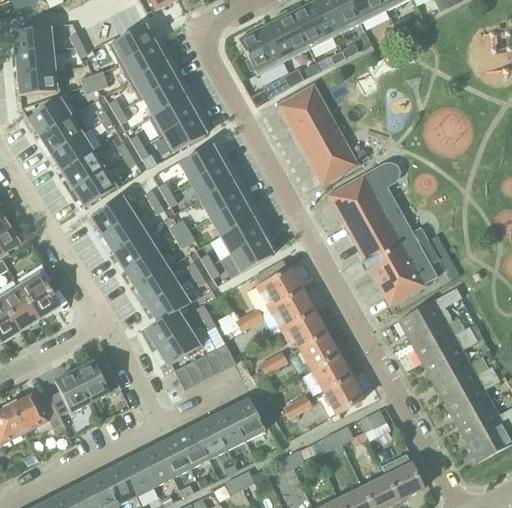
[(9,0),(14,10),(33,0),(9,0)]
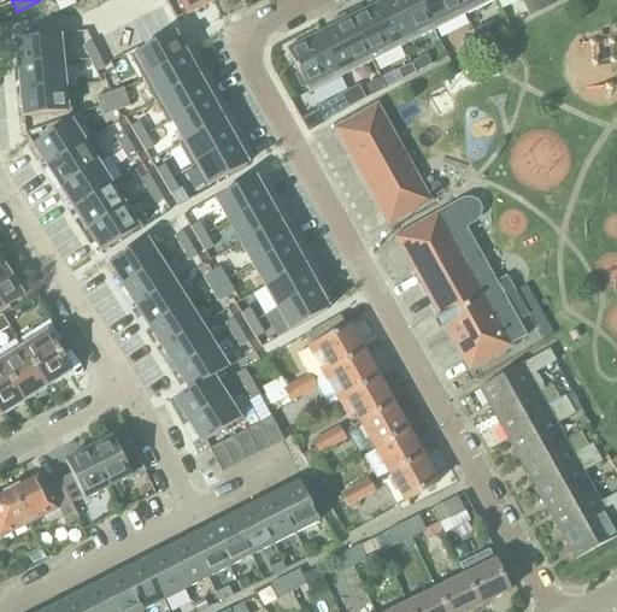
[(182,0),(188,10),(206,0),(182,0)]
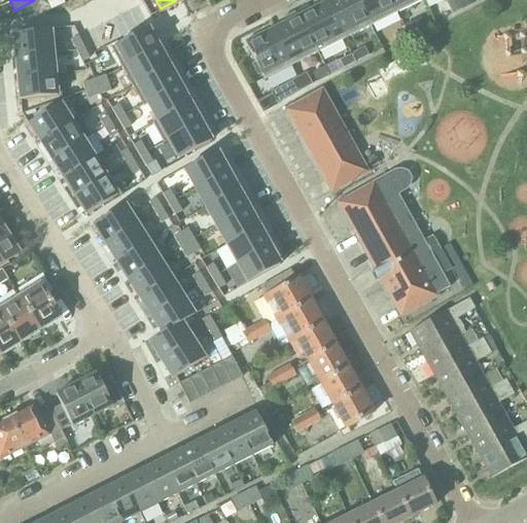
[(345,35),(327,0),(319,0),(299,10),(318,48),(345,35)]
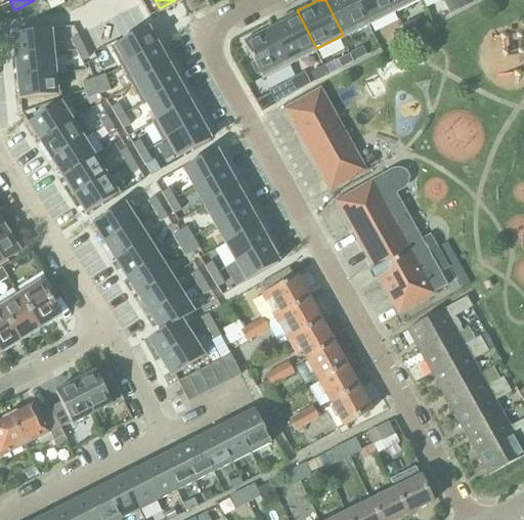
[(325,0),(343,35),(368,22),(357,0),(325,0)]
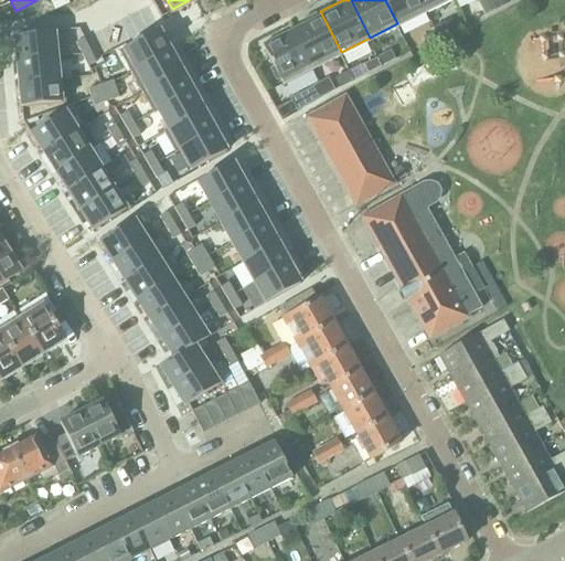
[(385,0),(397,23),(426,9),(420,0),(385,0)]
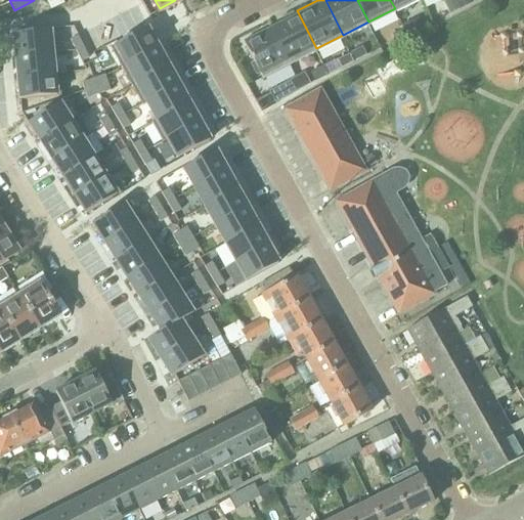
[(390,0),(395,8),(411,0),(390,0)]
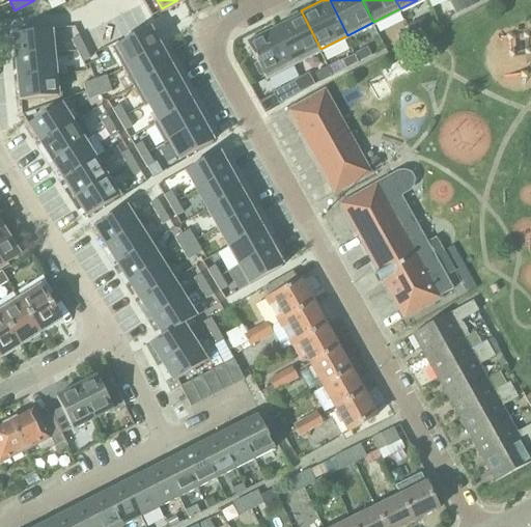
[(450,0),(456,9),(466,5),(463,0),(450,0)]
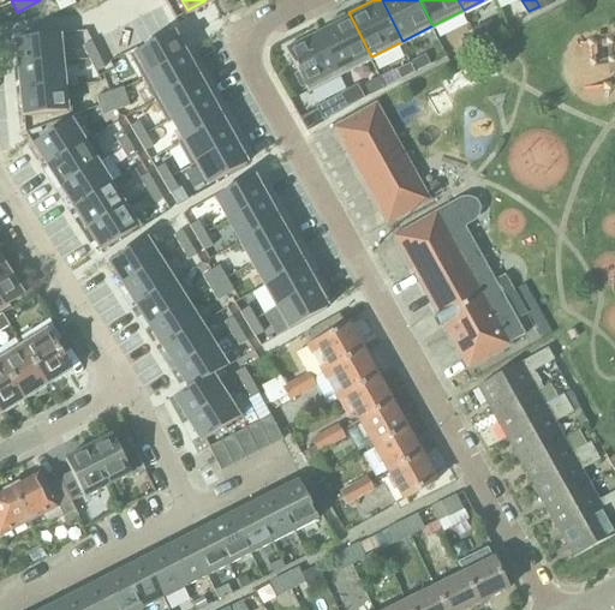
[(348,12),(333,21),(318,28),(340,72),(371,57),(348,12)]
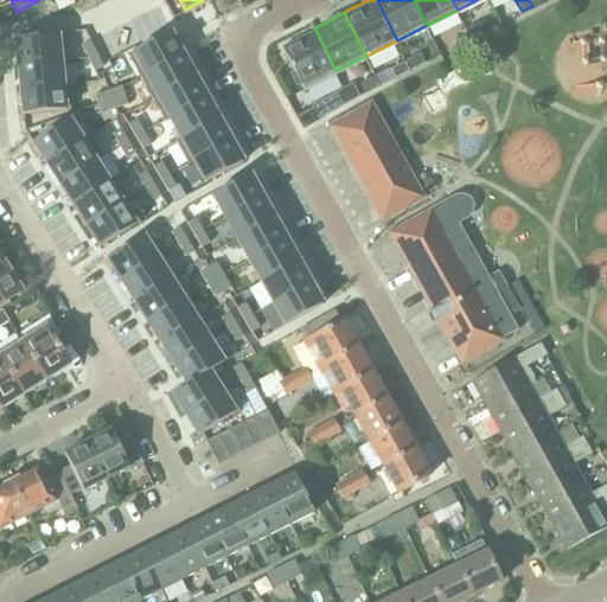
[(314,27),(282,43),(294,66),(291,69),(298,82),(301,79),(305,87),(336,71),(314,27)]
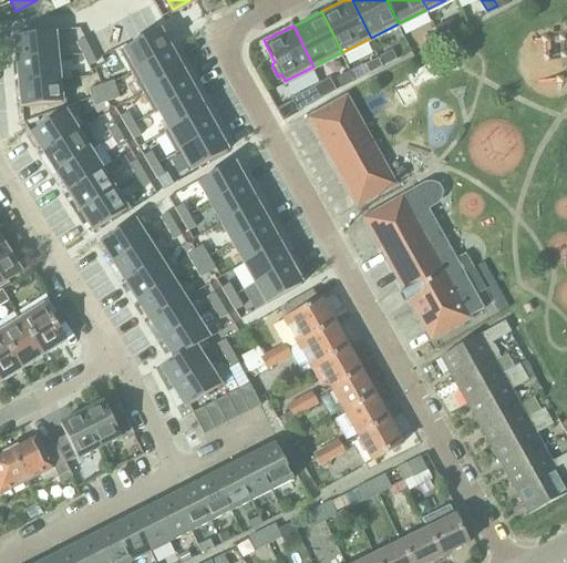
[(158,27),(119,49),(131,69),(169,48),(158,27)]
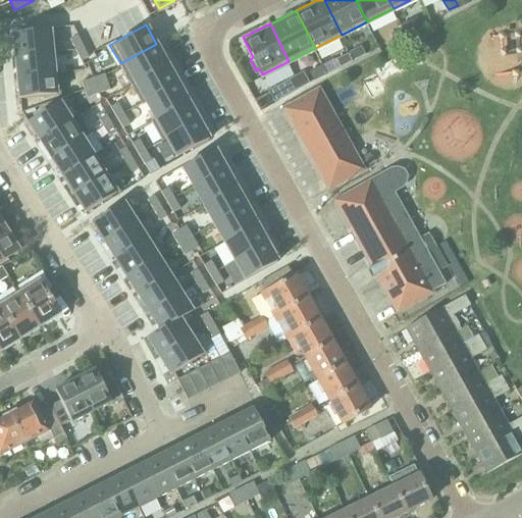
[(49,28),(13,31),(15,52),(51,49),(49,28)]
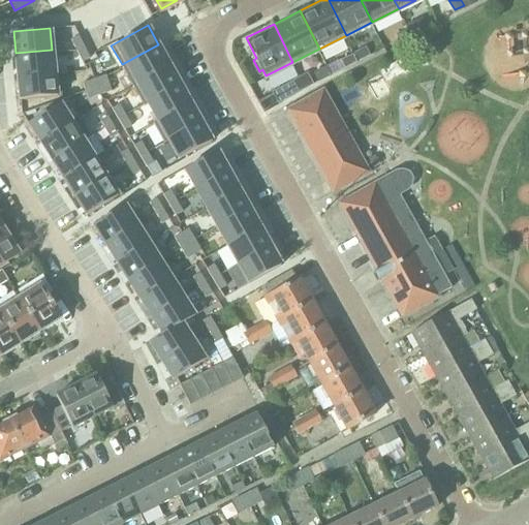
[(79,32),(70,36),(76,48),(84,43),(79,32)]
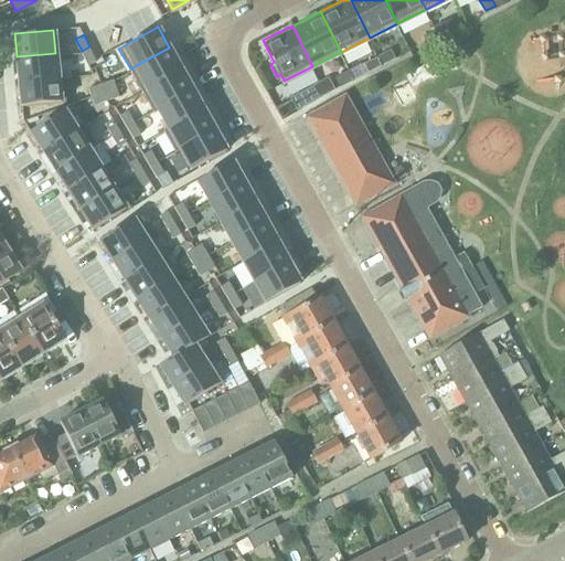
[(89,46),(82,51),(87,63),(95,59),(89,46)]
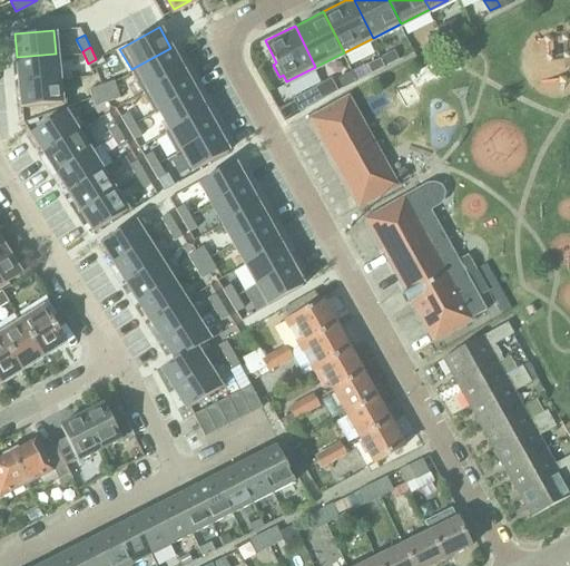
[(382,54),(386,62),(400,56),(395,47),(382,54)]
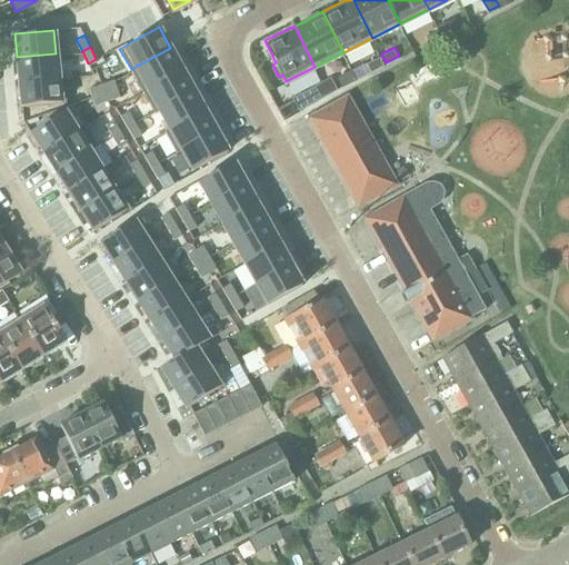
[(170,48),(131,69),(142,89),(181,68),(170,48)]
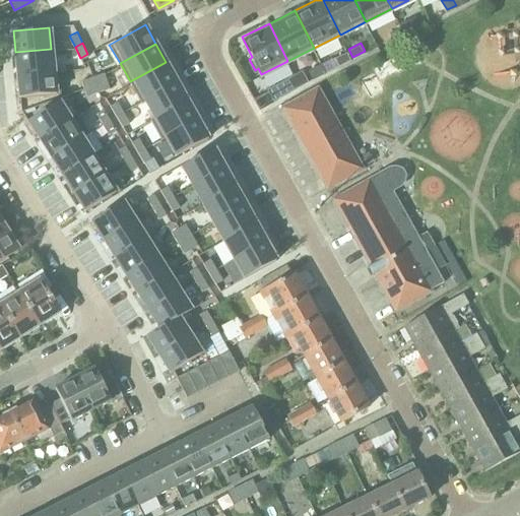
[(51,49),(15,52),(17,74),(54,70),(53,69),(51,49)]
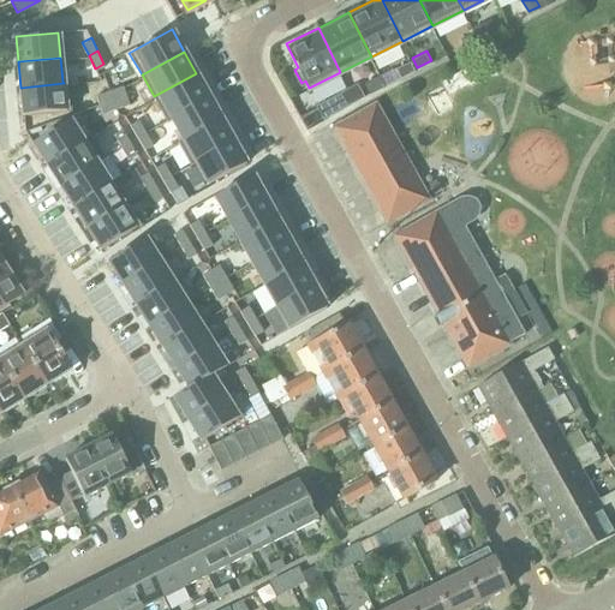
[(395,66),(400,76),(413,69),(410,59),(395,66)]
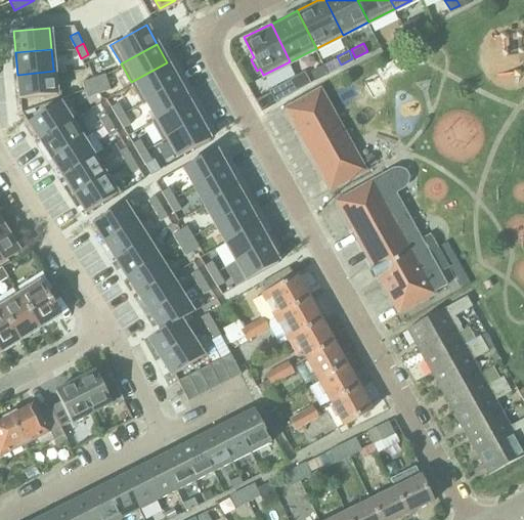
[(167,62),(131,82),(141,101),(146,99),(145,98),(177,81),(167,62)]
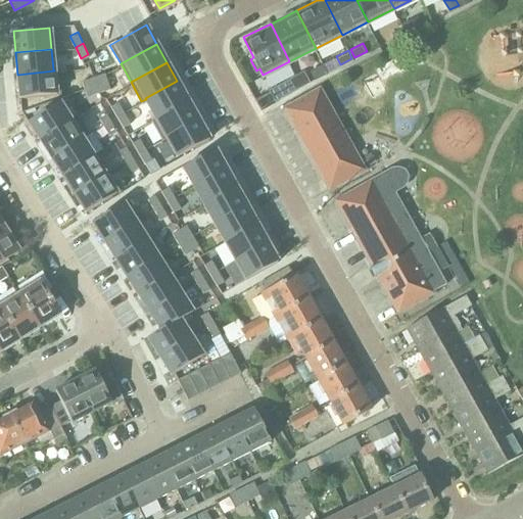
[(54,71),(17,75),(19,96),(61,92),(58,68),(53,69),(54,71)]
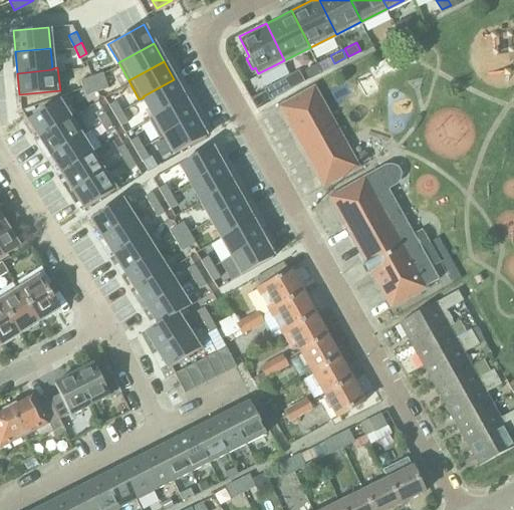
[(298,67),(290,72),(295,82),(304,78),(298,67)]
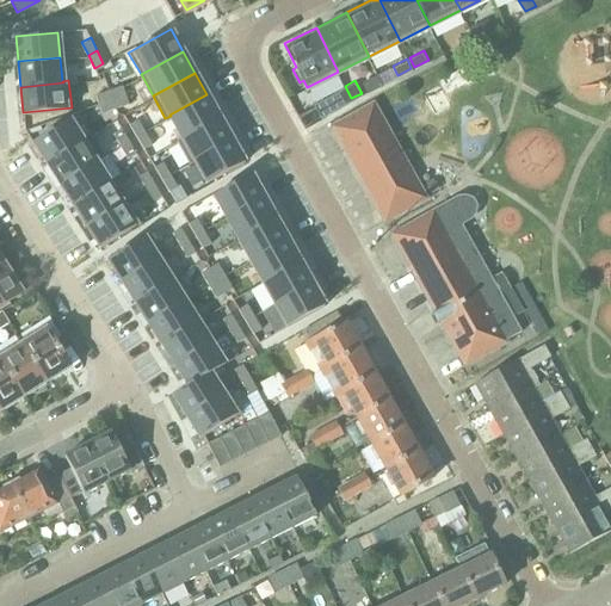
[(122,82),(109,87),(111,97),(125,92),(122,82)]
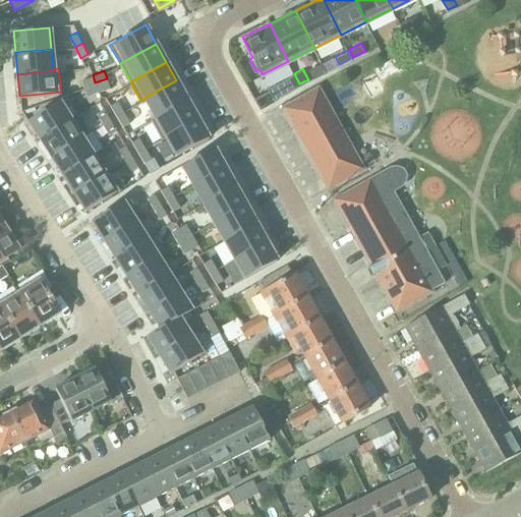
[(294,73),(285,78),(286,78),(287,81),(291,89),(299,83),(294,73)]
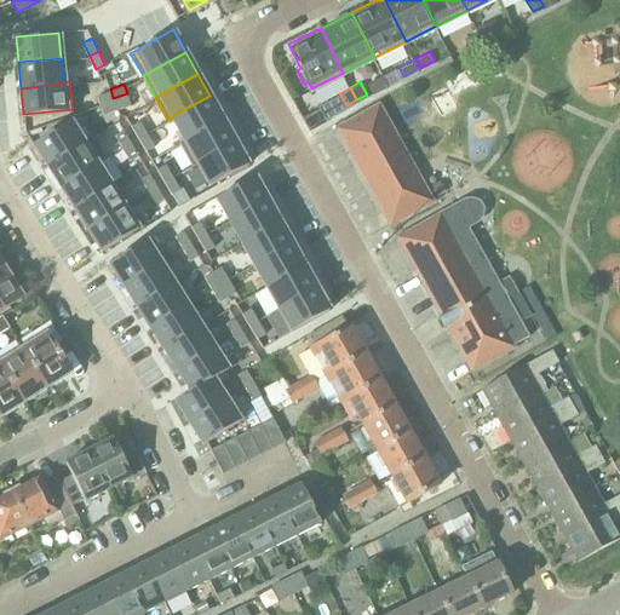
[(110,88),(96,93),(99,103),(113,98),(110,88)]
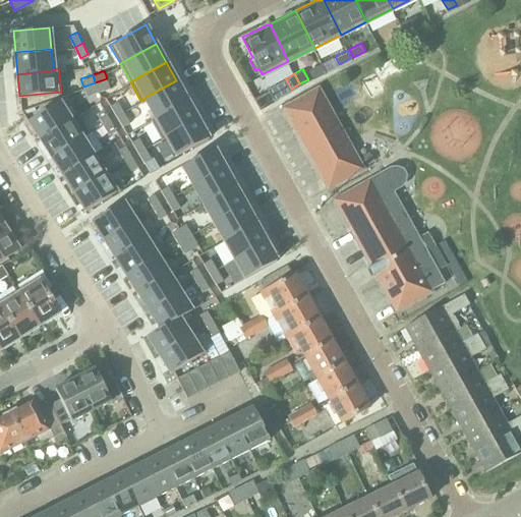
[(107,78),(95,82),(98,90),(109,85),(107,78)]
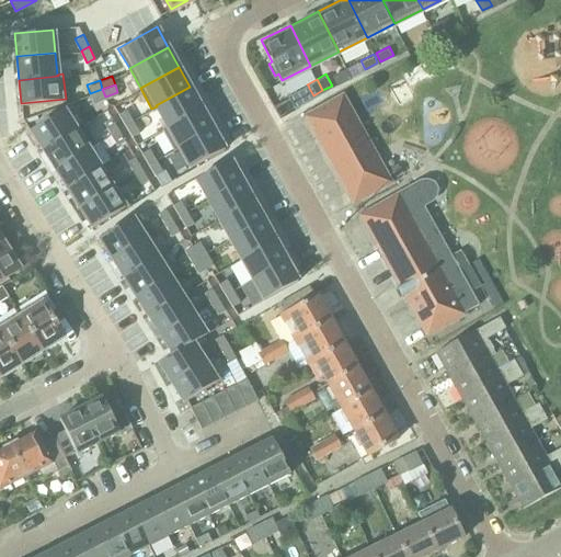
[(294,106),(313,95),(309,88),(308,84),(307,84),(287,94),(294,106)]
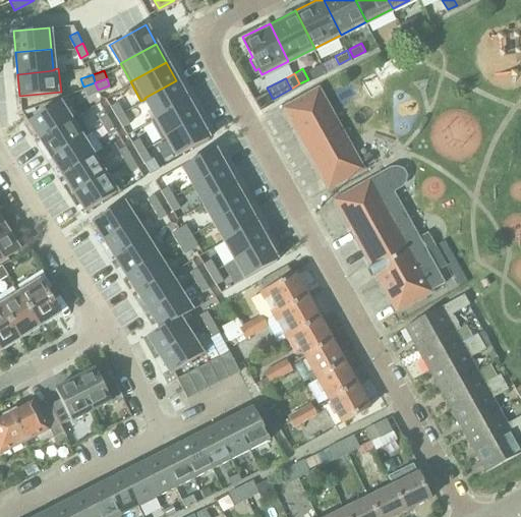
[(176,80),(145,98),(146,99),(155,115),(155,116),(186,99),(176,80)]
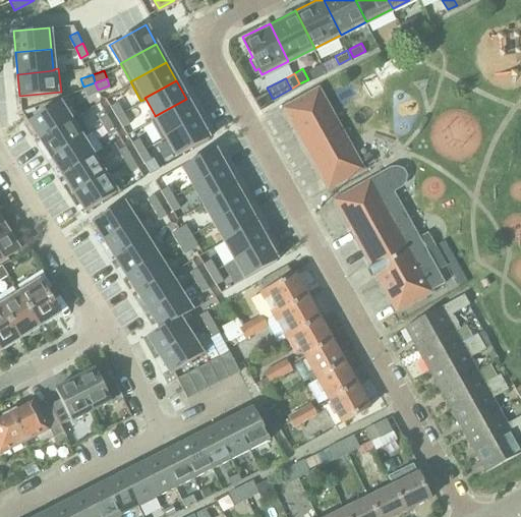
[(95,82),(83,87),(87,95),(98,90),(95,82)]
